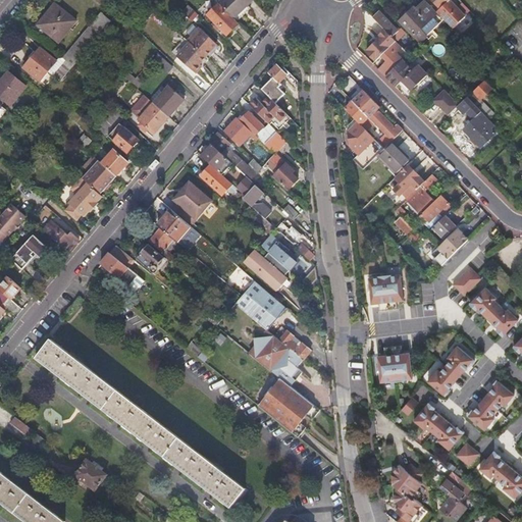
[(238,21),(247,12),(233,0),(225,0),(221,4),(238,21)]
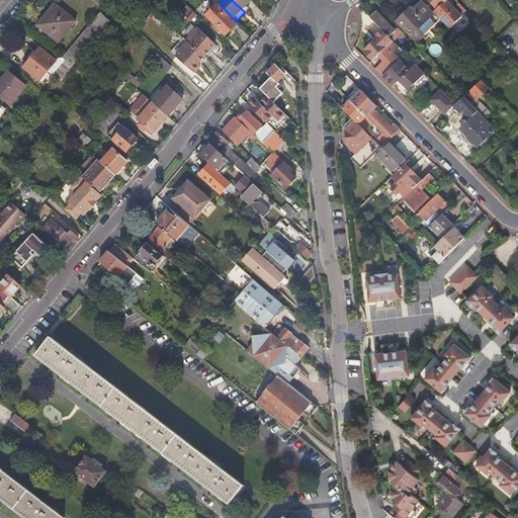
[(233,0),(246,12),(254,4),(249,0),(233,0)]
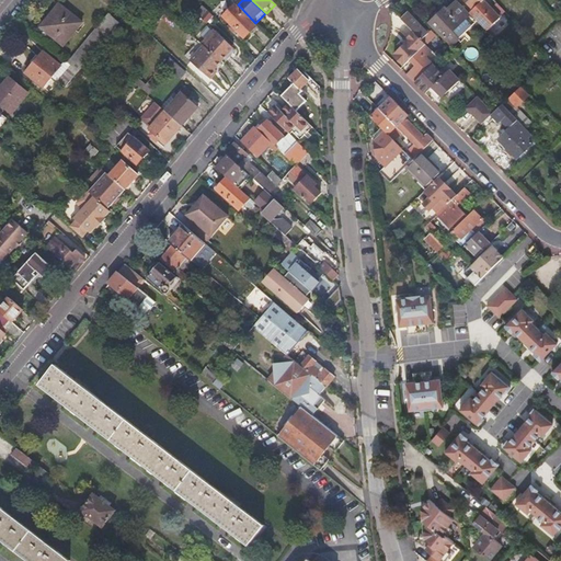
[(464,0),(473,9),(483,0),(482,0),(464,0)]
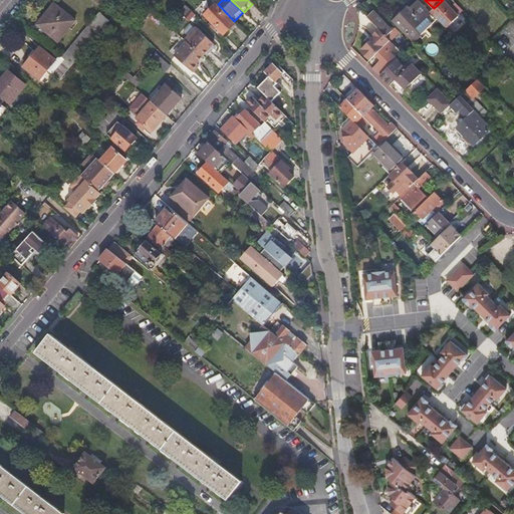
[(443,0),(434,8),(430,12),(438,20),(446,28),(458,16),(443,0)]
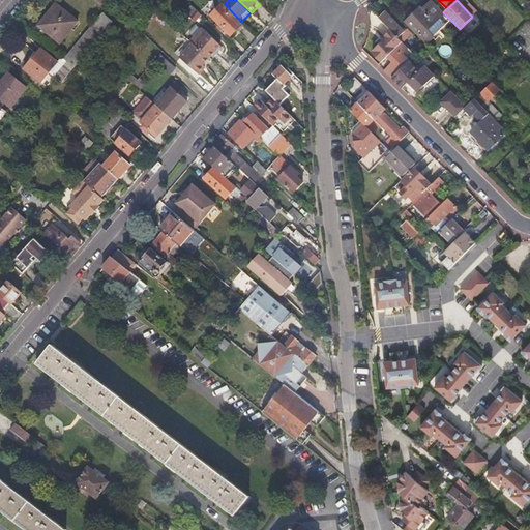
[(422,9),(442,30),(451,21),(443,12),(432,1),(422,9)]
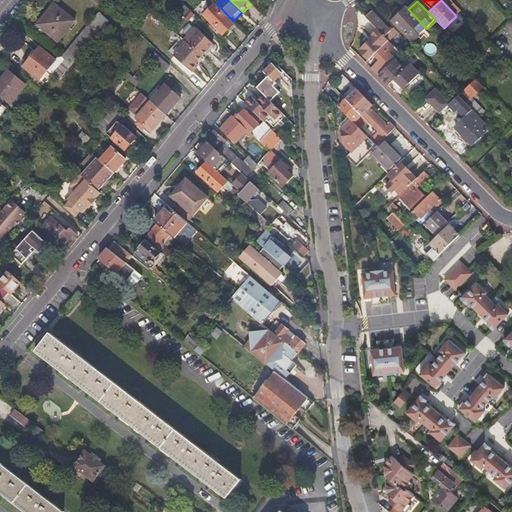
[(231,31),(237,25),(233,21),(217,4),(216,4),(204,15),(223,35),(229,29),(231,31)]
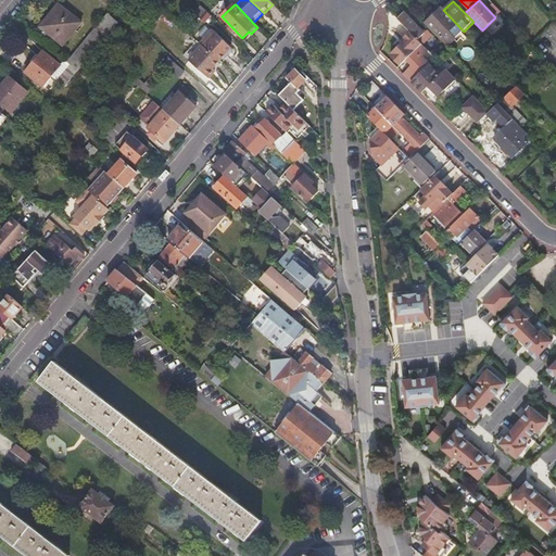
[(81,24),(59,5),(40,27),(63,46),(81,24)]
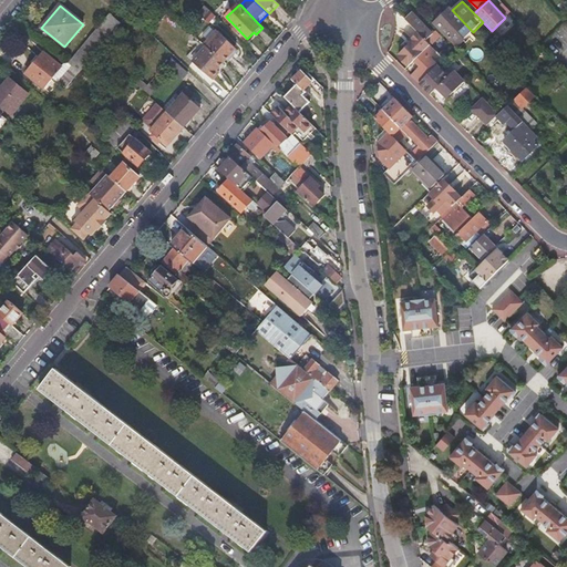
[(434,24),(456,48),(463,41),(466,43),(470,40),(472,42),(475,40),(471,34),(473,32),(452,10),(450,8),(434,24)]
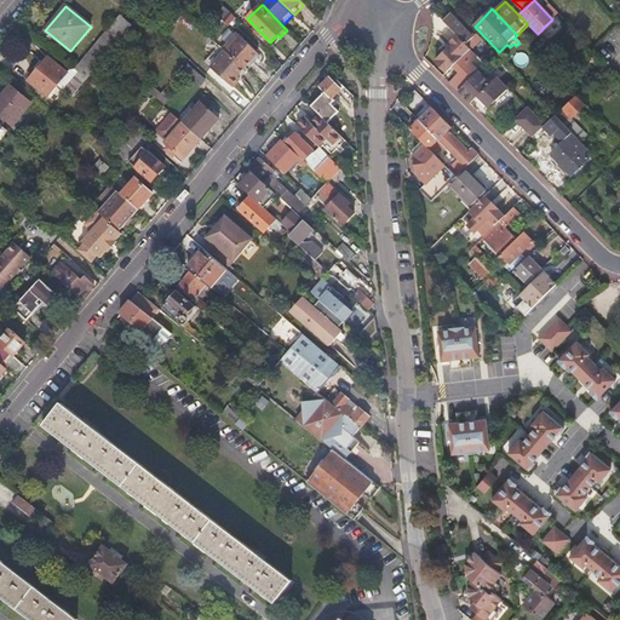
[(470,50),(477,42),(449,13),(442,21),(457,36),(470,50)]
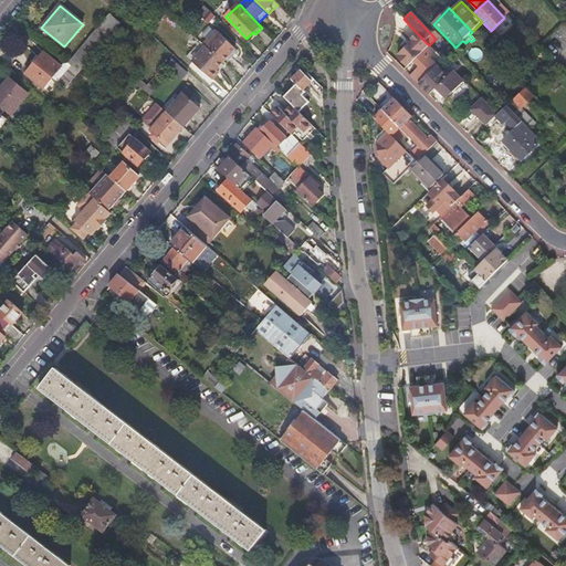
[(114,33),(121,24),(109,16),(103,23),(114,33)]
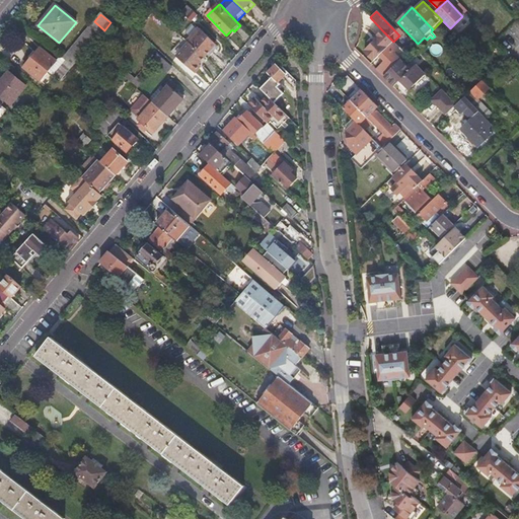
[(73,67),(104,30),(94,21),(63,59),(66,61),(73,67)]
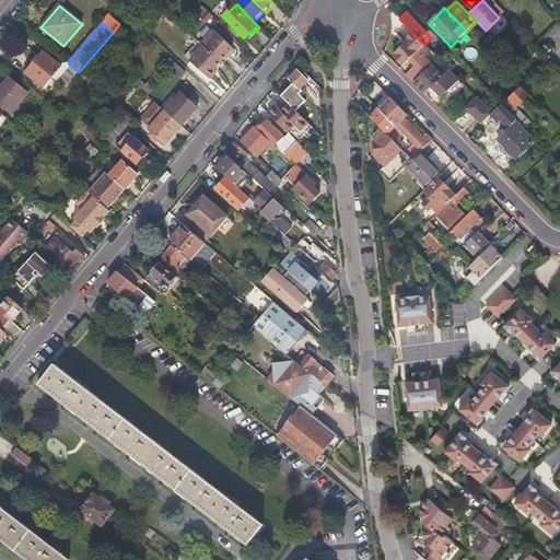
[(190,60),(211,81),(218,73),(214,70),(220,63),(230,53),(234,48),(219,33),(214,37),(206,46),(205,45),(203,47),(190,60)]
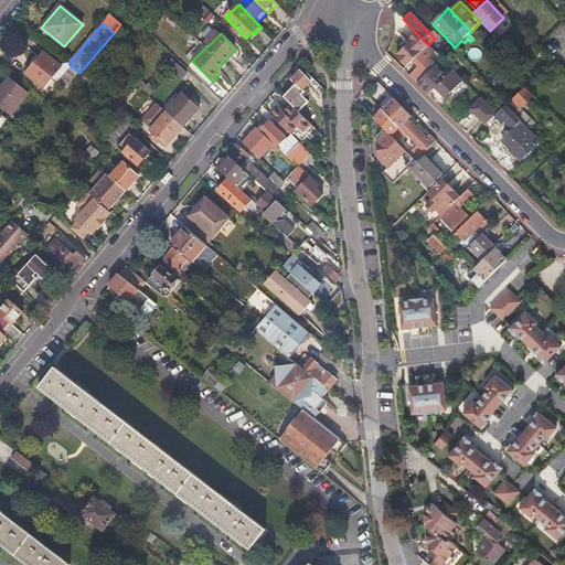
[(415,59),(428,45),(416,33),(411,39),(408,35),(400,44),(404,49),(397,55),(407,66),(415,59)]
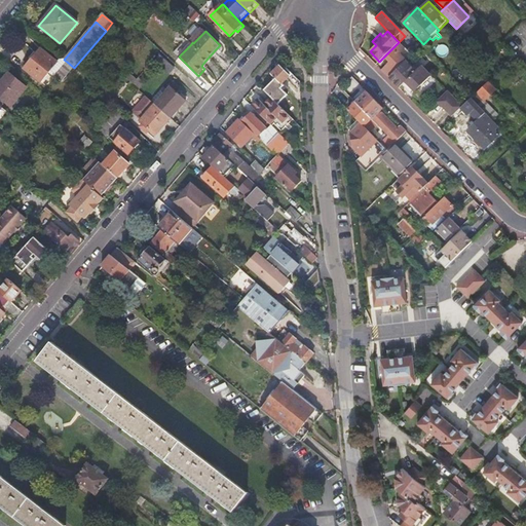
[(408,58),(411,54),(407,51),(399,42),(386,54),(390,59),(389,61),(389,62),(392,64),(386,69),(391,74),(408,58)]
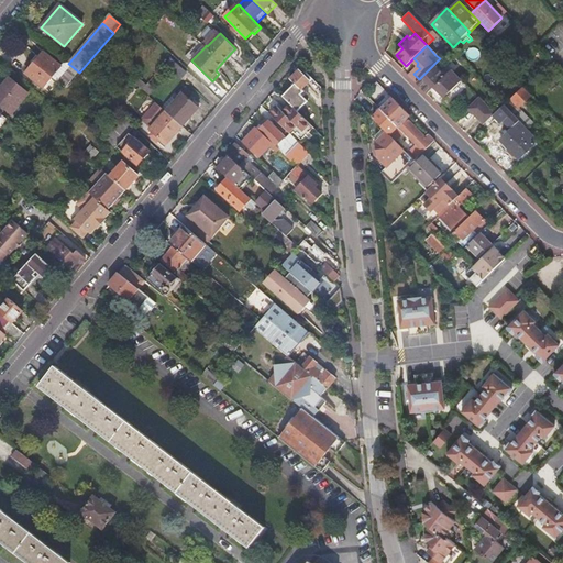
[(441,61),(446,55),(441,50),(435,55),(440,58),(441,61)]
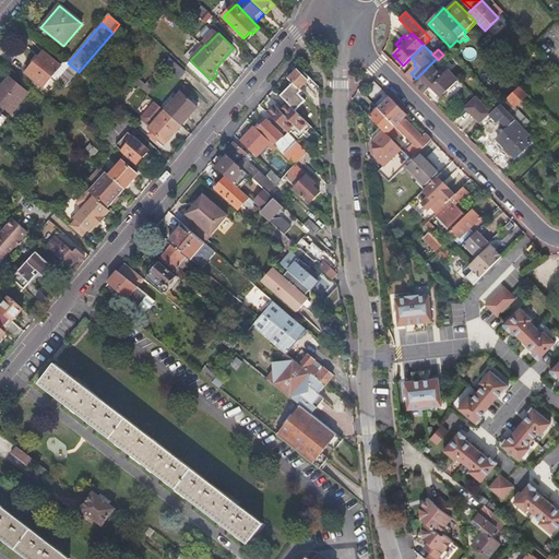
[(60,67),(45,52),(26,73),(43,87),(60,67)]
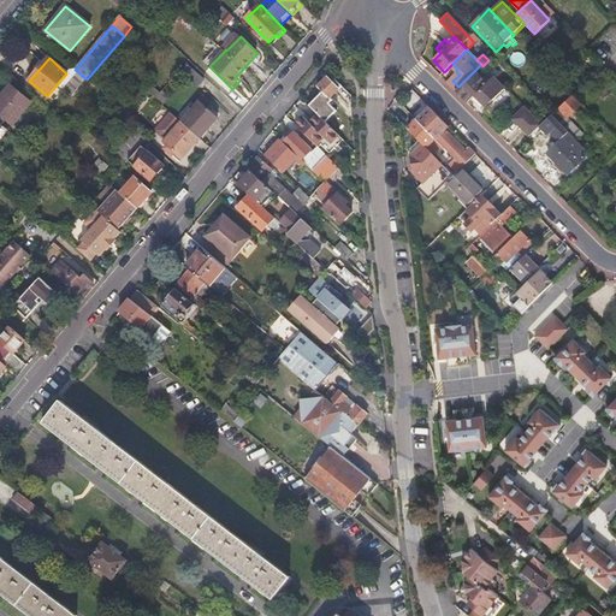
[(183,70),(201,86),(206,81),(188,65),(183,70)]
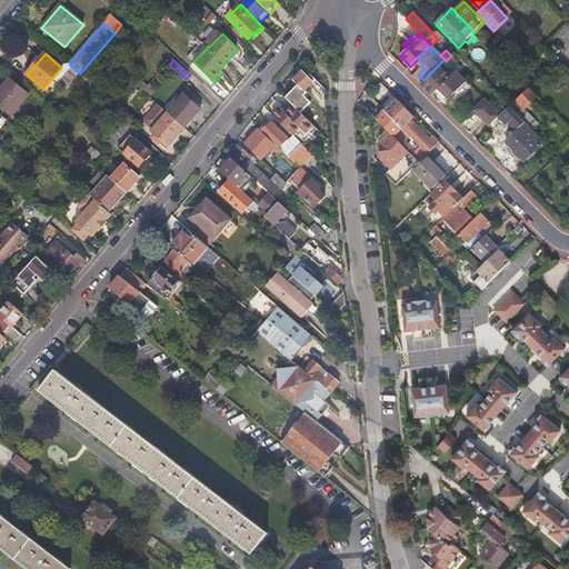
[(421,82),(432,95),(452,73),(441,62),(423,80),(421,82)]
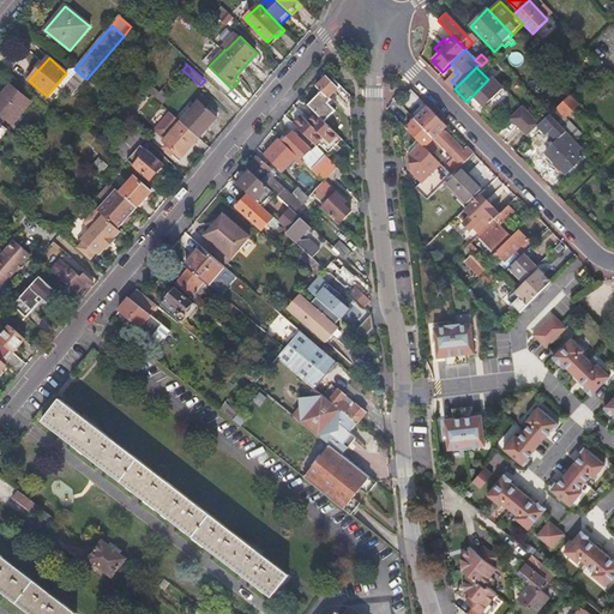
[(198,88),(200,85),(182,70),(180,72),(198,88)]
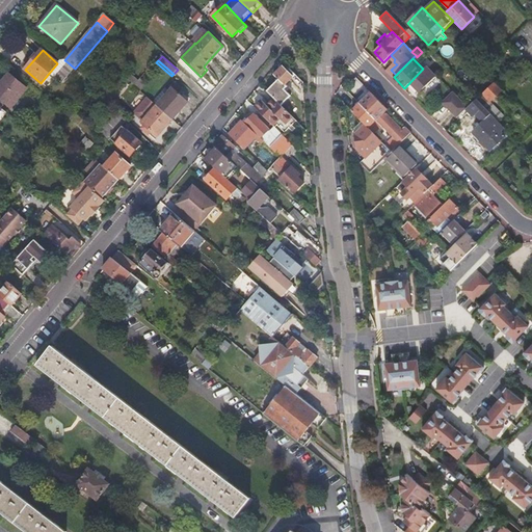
[(61,84),(75,69),(68,62),(55,78),(61,84)]
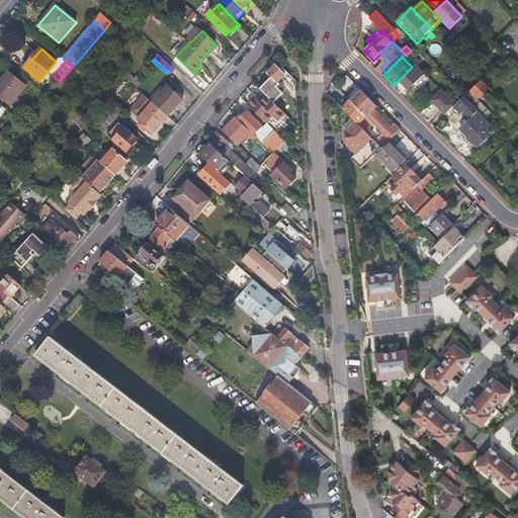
[(260,90),(270,99),(274,103),(282,93),(277,88),(279,85),(277,83),(284,76),(288,79),(290,76),(287,72),(284,70),(282,72),(275,65),(268,74),(271,77),(260,90)]
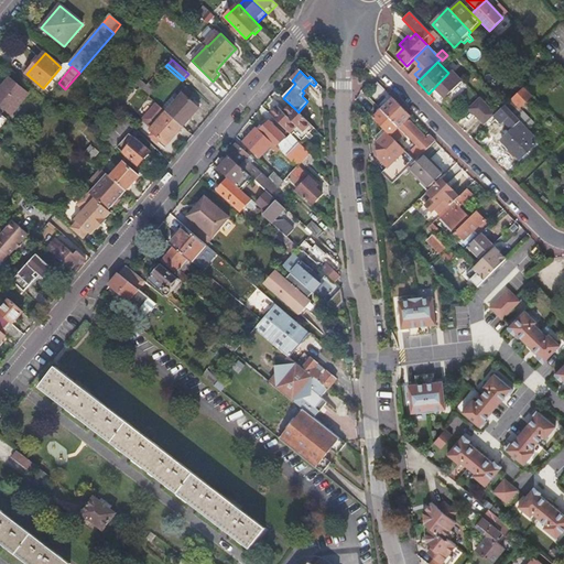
[(434,93),(442,99),(462,80),(452,71),(448,73),(429,94),(431,96),(433,94),(434,93)]
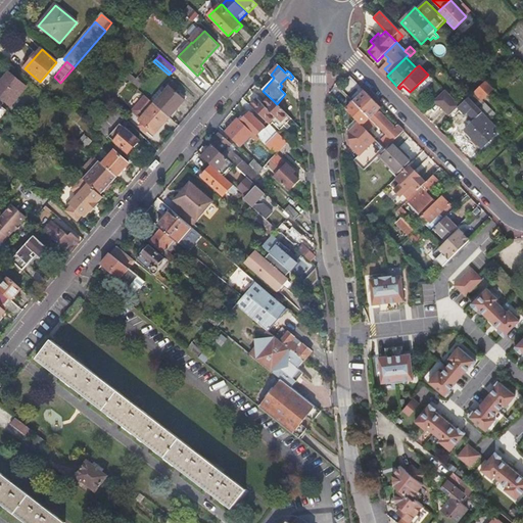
[(26,88),(9,74),(0,84),(0,96),(10,106),(26,88)]
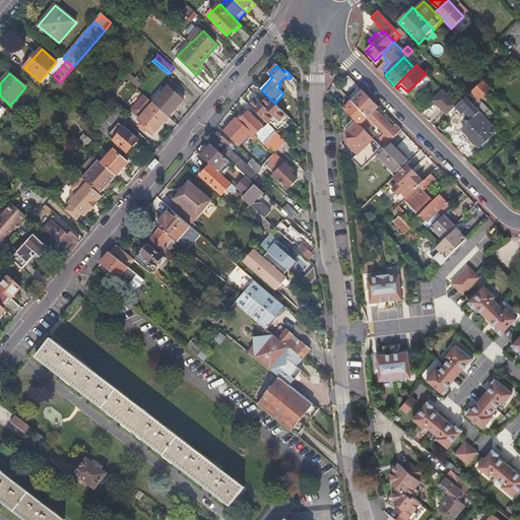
[(129,74),(126,78),(132,83),(136,79),(129,74)]
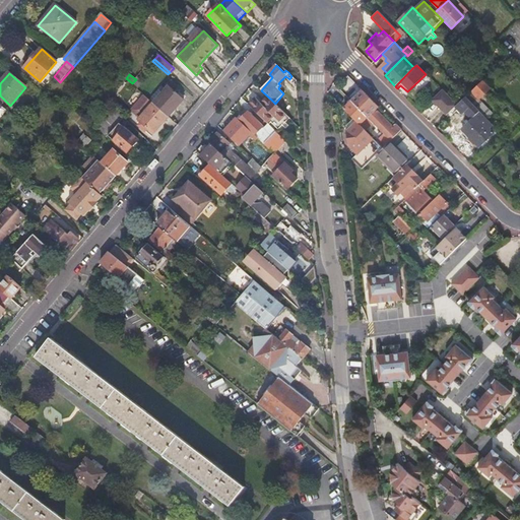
[(136,79),(132,83),(137,89),(141,84),(136,79)]
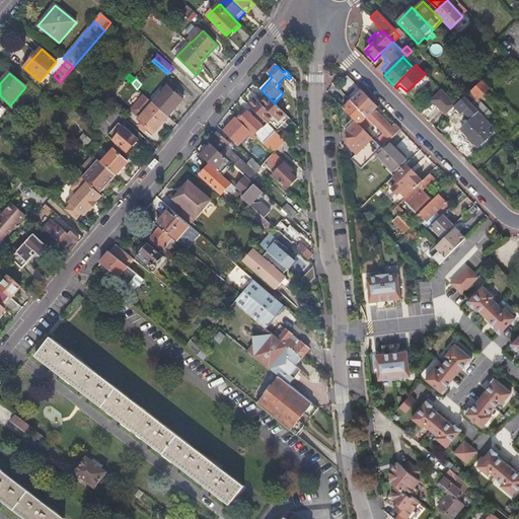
[(464,96),(486,119),(492,114),(477,99),(489,88),(482,80),(464,96)]
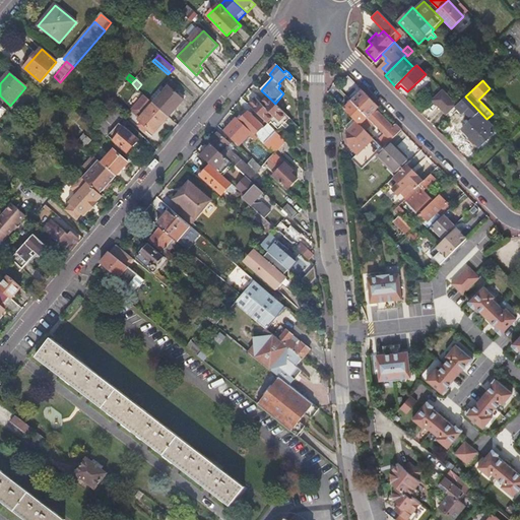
[(137,89),(132,83),(128,87),(135,92),(137,89)]
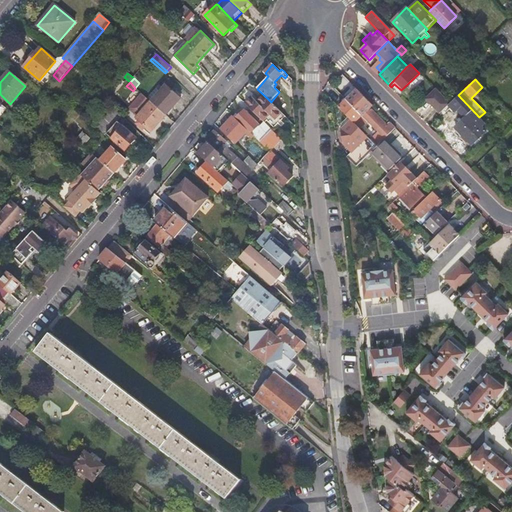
[(151,102),(167,116),(182,99),(166,85),(151,102)]
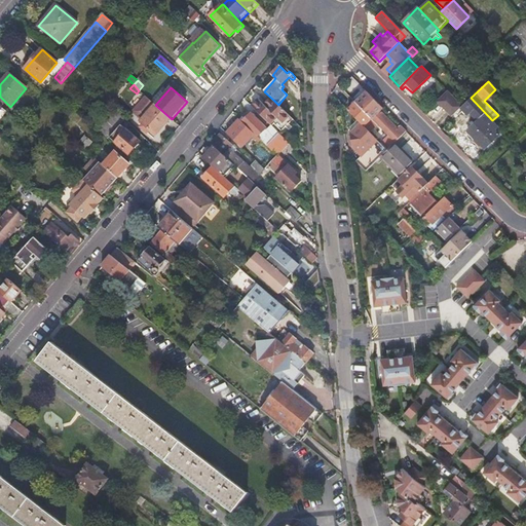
[(389,137),(396,143),(396,142),(403,135),(379,111),(383,108),(367,91),(355,103),(376,123),(389,137)]
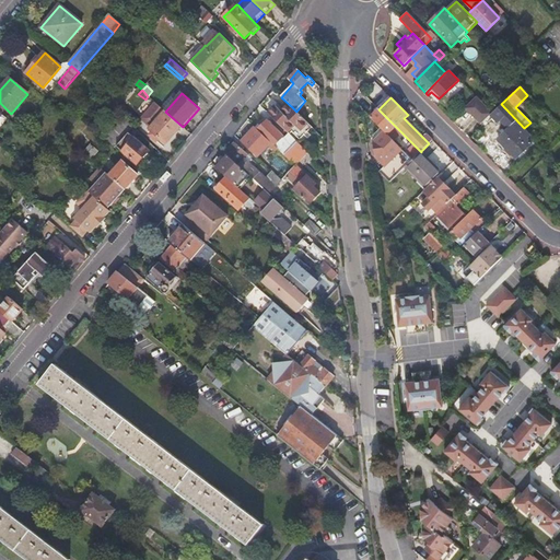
[(466,107),(481,124),(491,114),(476,97),(466,107)]
